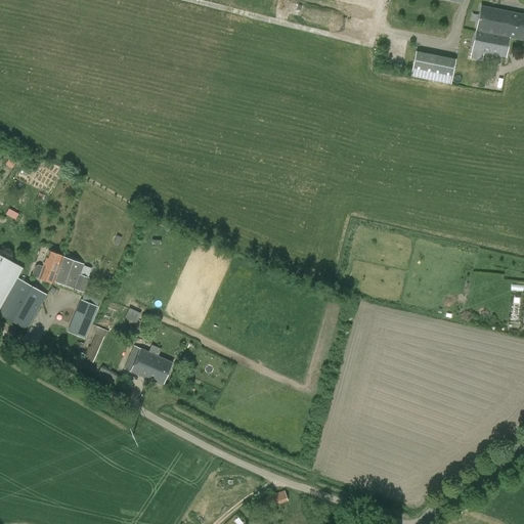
[(523,15),(481,7),(472,51),(506,58),(510,39),(523,41),(523,39),(523,15)]
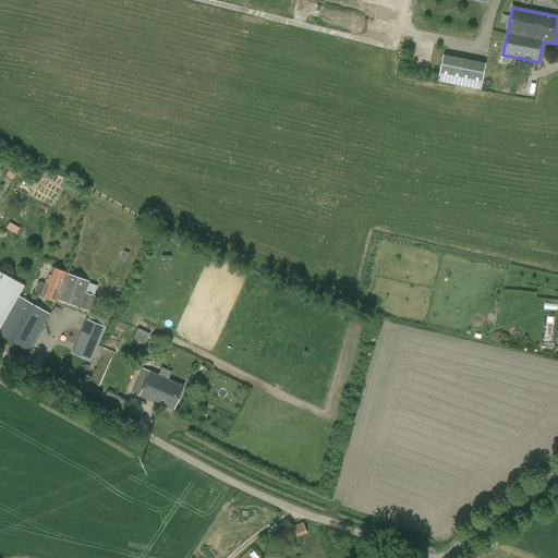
[(485,64),(463,60),(459,85),(481,89),(485,64)]
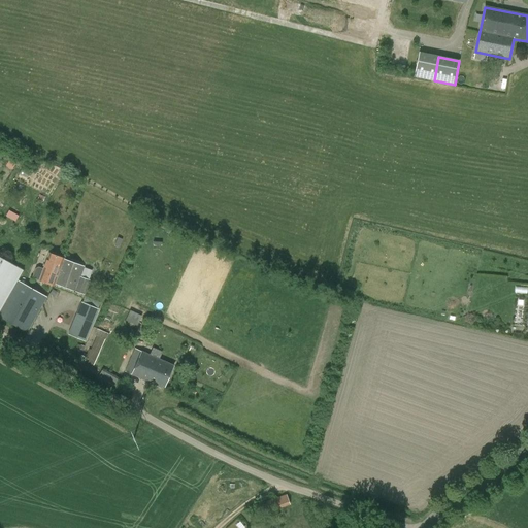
[(18,220),(20,213),(9,210),(7,217),(18,220)]
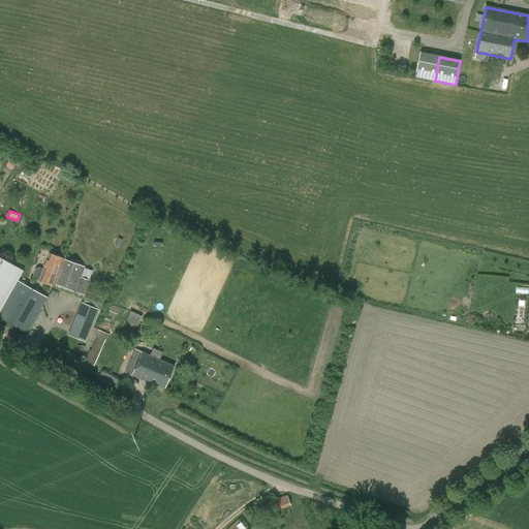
[(41,282),(55,286),(65,260),(64,260),(64,259),(52,255),(45,271),(41,269),(38,271),(35,279),(41,282)]
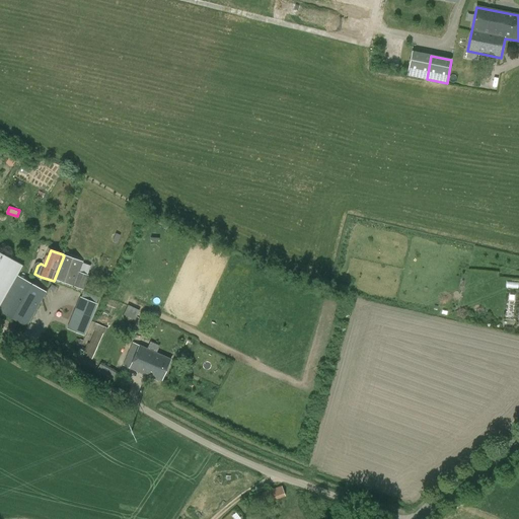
[(0,312),(26,327),(43,300),(13,283),(22,267),(0,252),(0,312)]
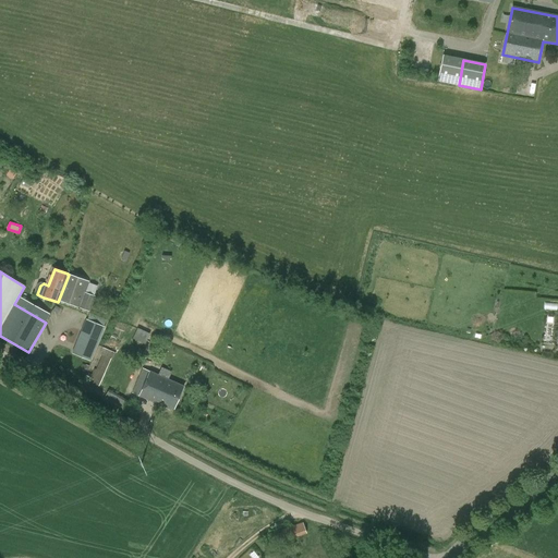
[(85,293),(89,282),(69,275),(58,302),(59,303),(59,301),(91,312),(96,296),(85,293)]
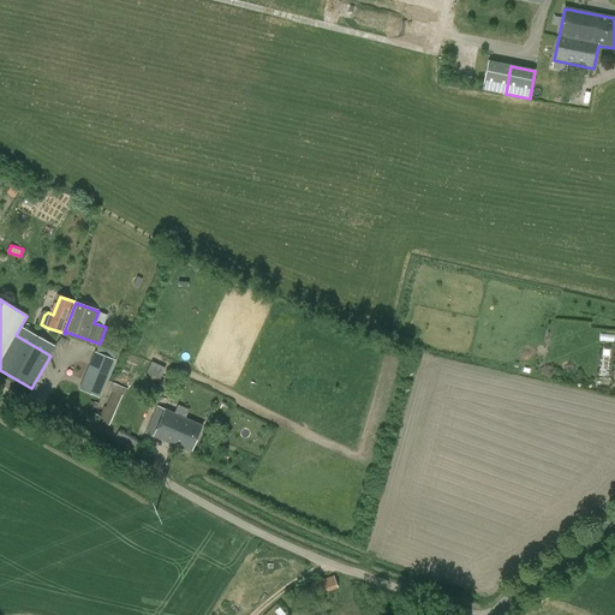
[(84,390),(103,399),(119,363),(100,354),(84,390)]
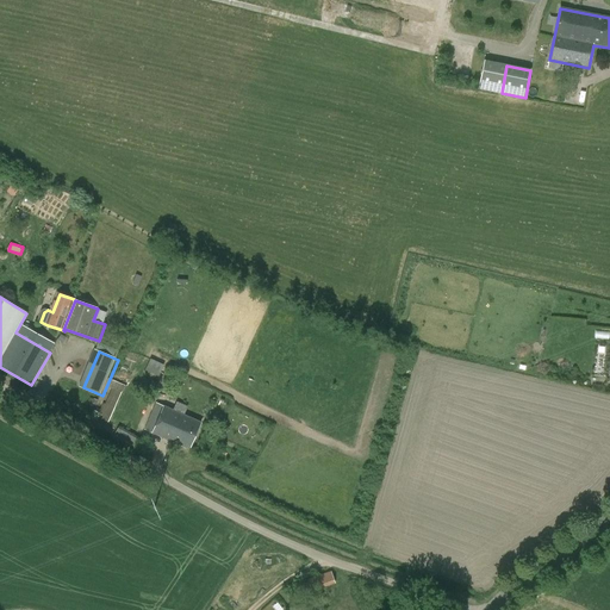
[(148,369),(160,374),(165,363),(151,359),(148,369)]
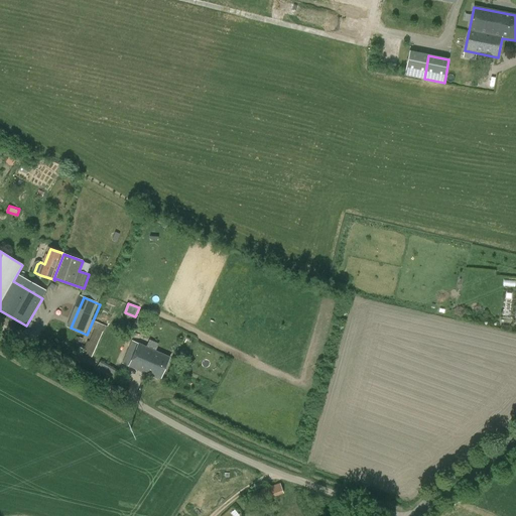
[(104,333),(107,327),(95,321),(93,328),(95,329),(89,342),(87,341),(82,353),(91,358),(103,332),(104,333)]
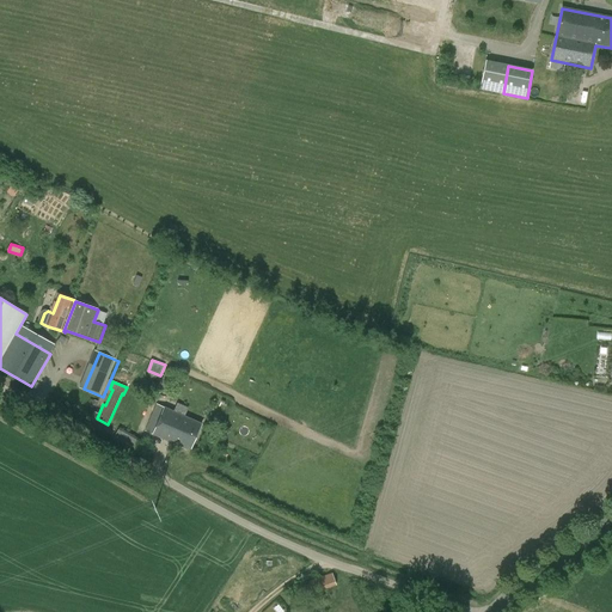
[(190,451),(201,424),(165,409),(153,435),(190,451)]
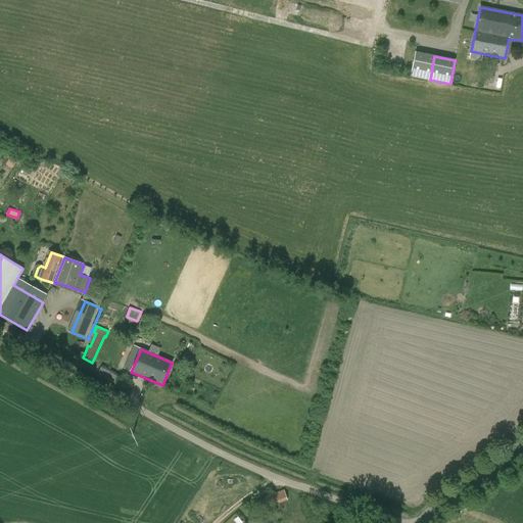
[(117,386),(123,377),(102,366),(97,374),(117,386)]
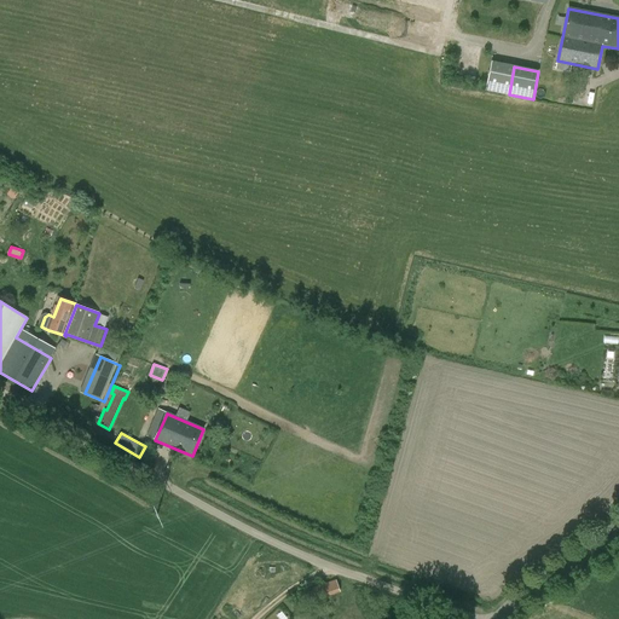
[(317,601),(341,593),(336,580),(313,589),(317,601)]
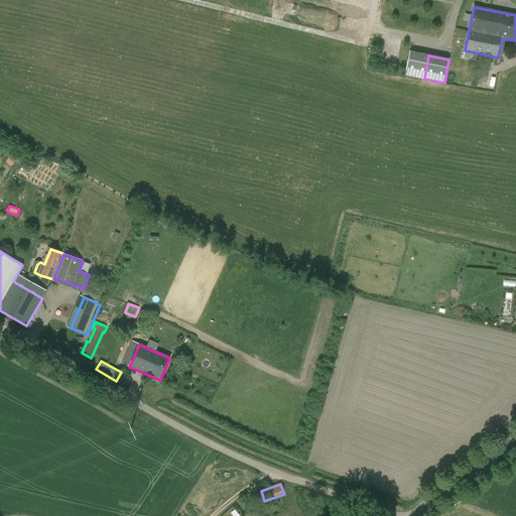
All buildings are outlined.
